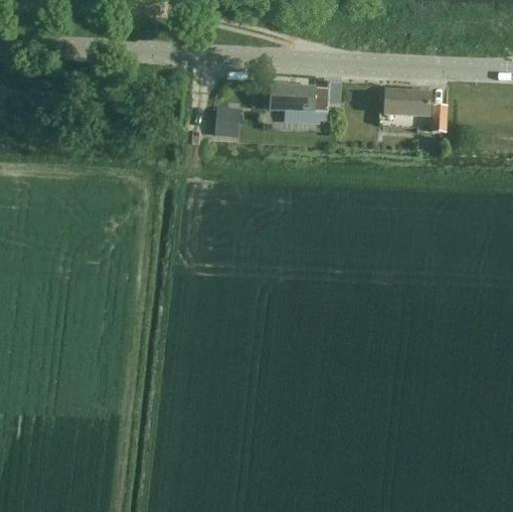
[(28,69),(12,68),(11,80),(27,82),(28,79),(28,69)]
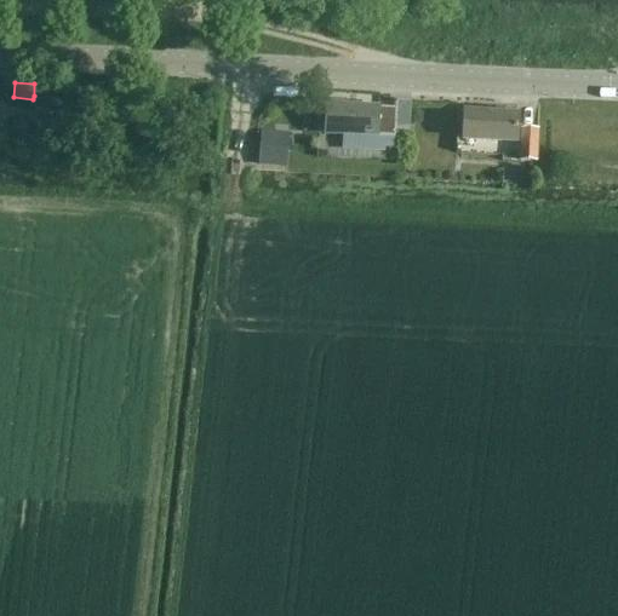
[(52,86),(34,84),(34,96),(51,97),(52,88),(52,86)]
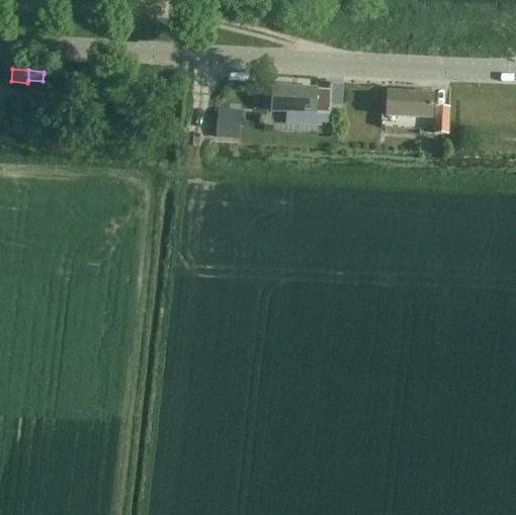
[(273,110),(276,110),(287,111),(287,115),(287,123),(286,123),(321,125),(322,121),(330,121),(331,112),(332,89),(318,88),(318,87),(289,85),(289,81),(276,81),(276,85),(274,85),(273,110)]
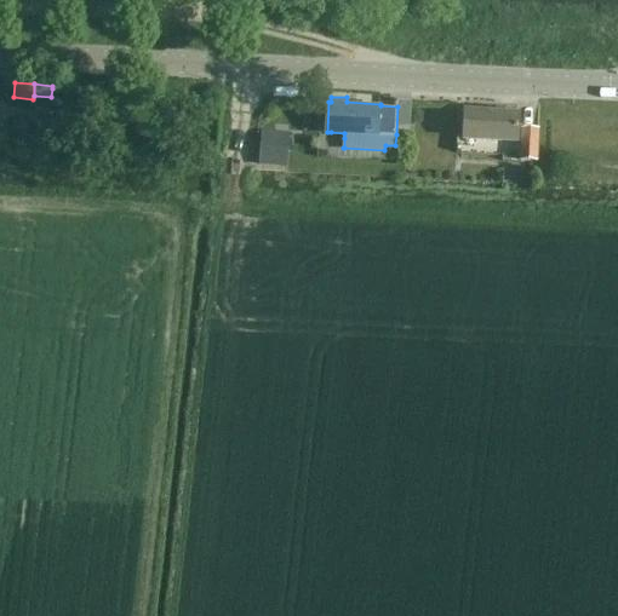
[(467,109),(465,137),(518,138),(519,111),(467,109)]
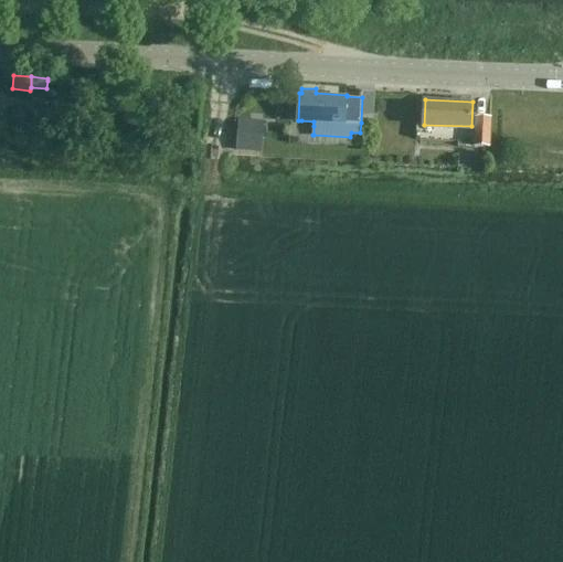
[(491,116),(476,115),(475,146),(489,146),(491,116)]
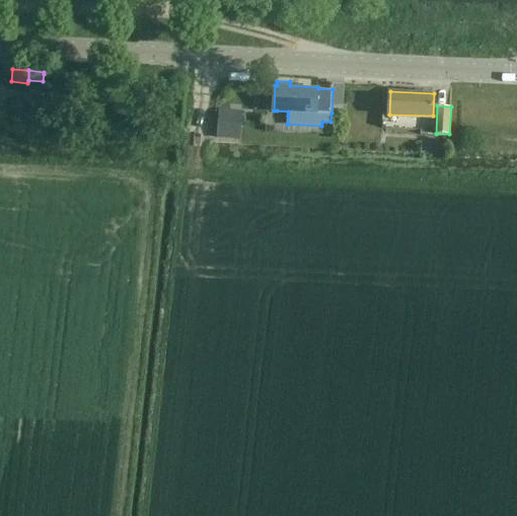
[(217,134),(217,137),(240,139),(241,139),(241,135),(243,109),(219,107),(217,134)]
